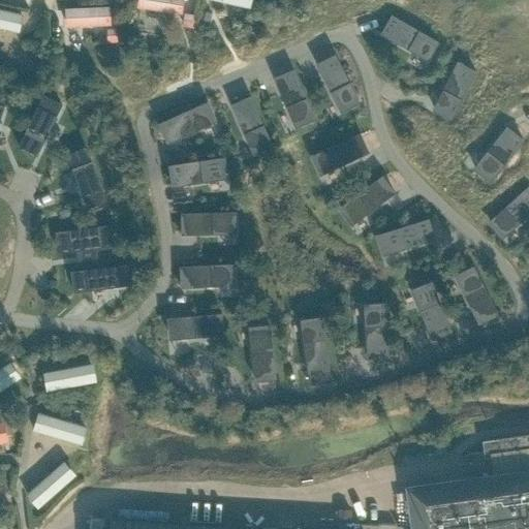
[(200,9),(198,19),(211,21),(213,12),(200,9)]
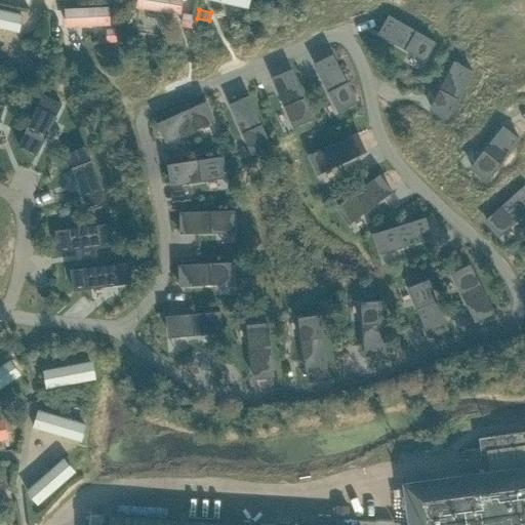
[(184,12),(182,25),(191,26),(193,13),(184,12)]
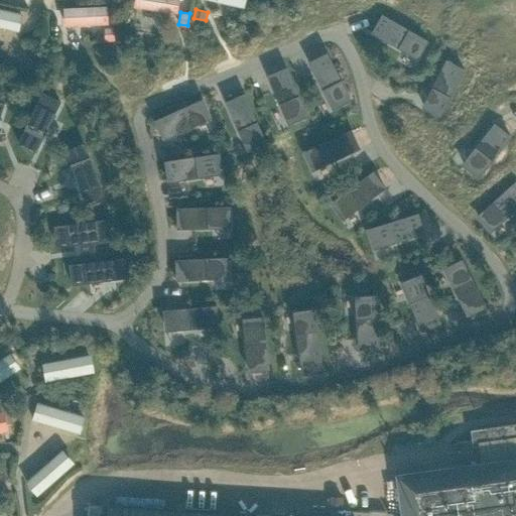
[(515,422),(487,427),(472,429),(474,444),(489,441),(515,437),(515,422)]
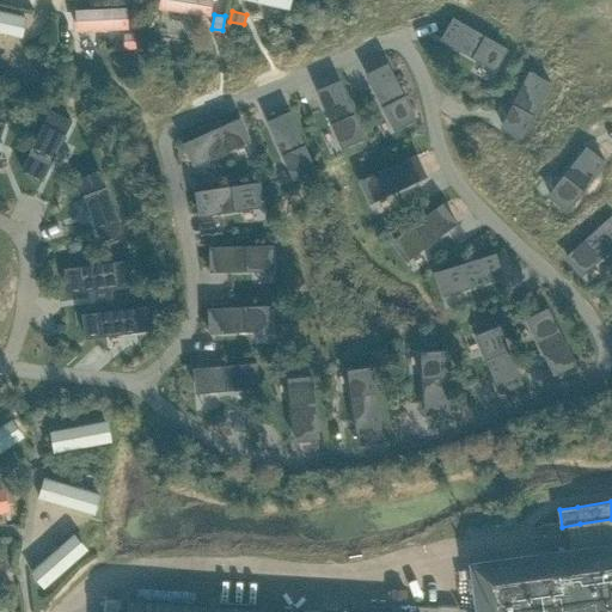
[(611,542),(611,519),(580,524),(583,546),(611,542)]
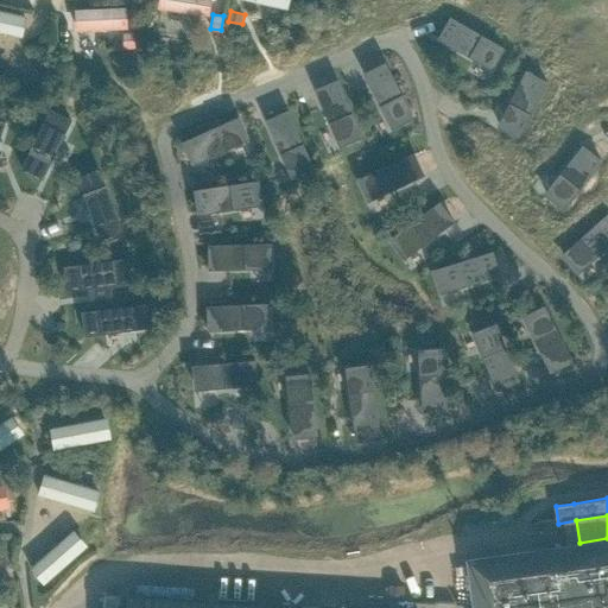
[(607,607),(607,538),(580,543),(467,558),(473,603),(473,607),(607,607)]
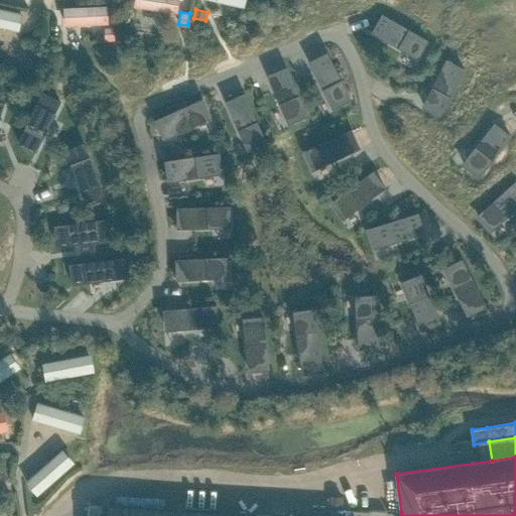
[(310,515),(110,503),(108,515),(310,515)]
